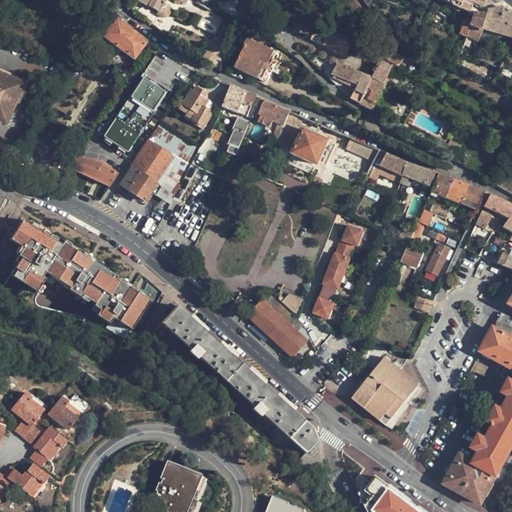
[(137,0),(137,1),(160,12),(166,0),(179,0),(182,1),(182,0),(137,0)]
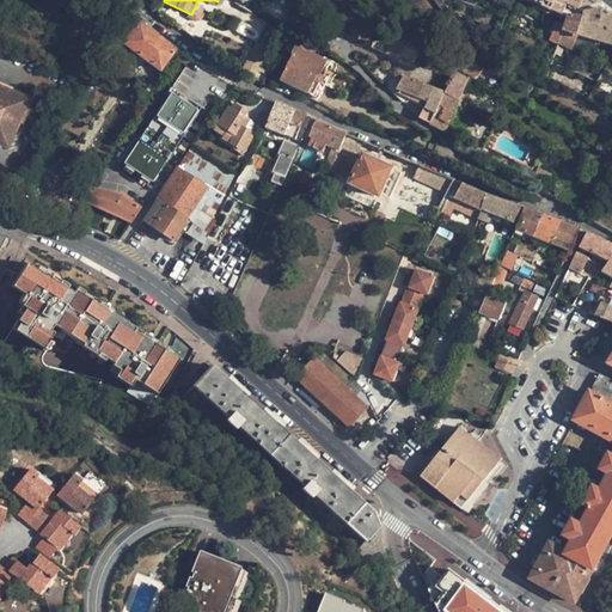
[(544,0),(542,7),(552,11),(556,0),(544,0)]
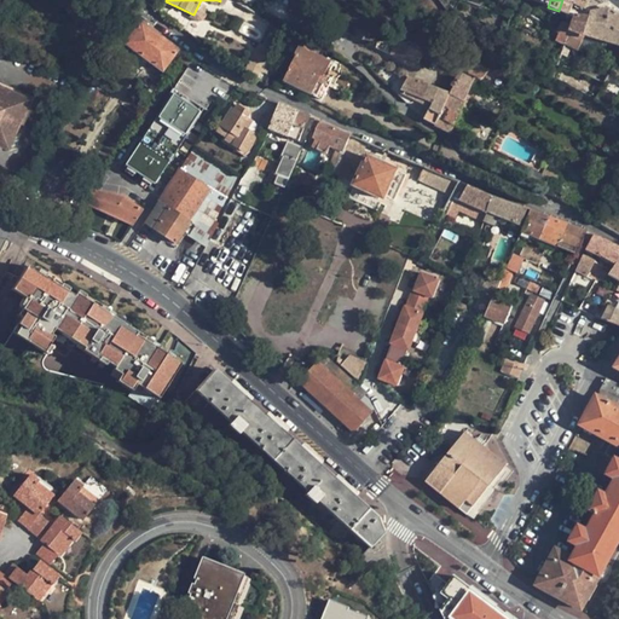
[(570,0),(562,0),(559,11),(570,15),(574,4),(574,3),(570,0)]
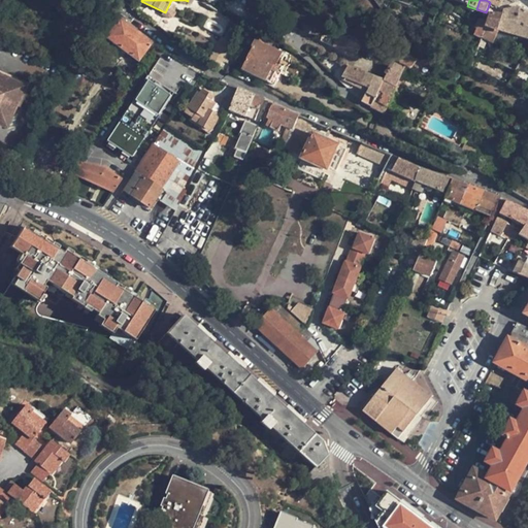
[(527,38),(527,12),(519,7),(503,10),(502,15),(490,14),(487,22),(483,35),(482,38),(480,45),(485,47),(488,40),(493,43),(499,31),(527,38)]
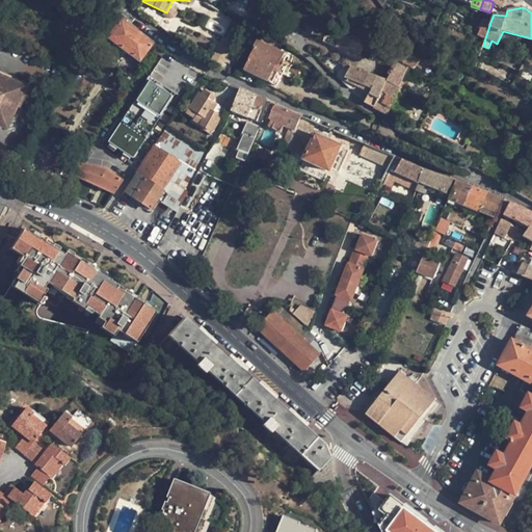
[(152,43),(122,20),(108,37),(139,60),(152,43)]
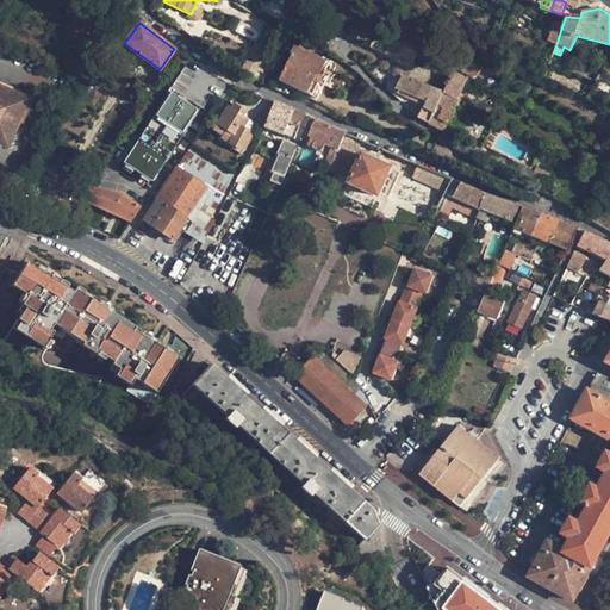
[(551,32),(549,35),(558,41),(562,25),(556,23),(555,25),(554,25),(552,33),(551,32)]
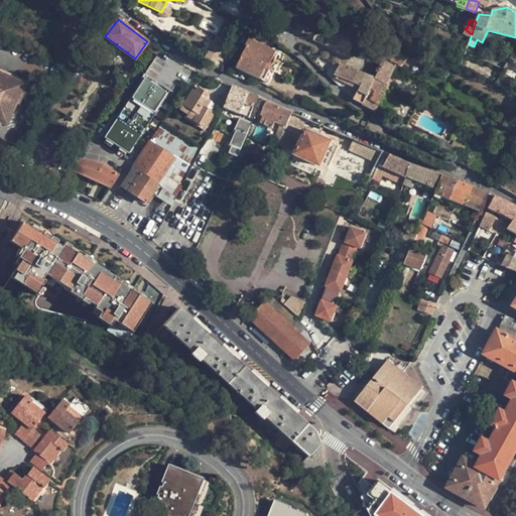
[(464,34),(471,37),(472,34),(465,29),(464,34)]
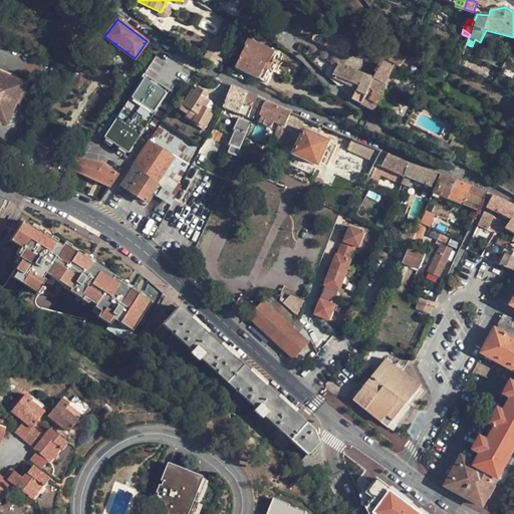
[(320,36),(313,35),(311,41),(325,47),(326,46),(336,47),(347,53),(354,40),(353,40),(350,38),(342,34),(340,38),(328,37),(328,38),(320,36)]
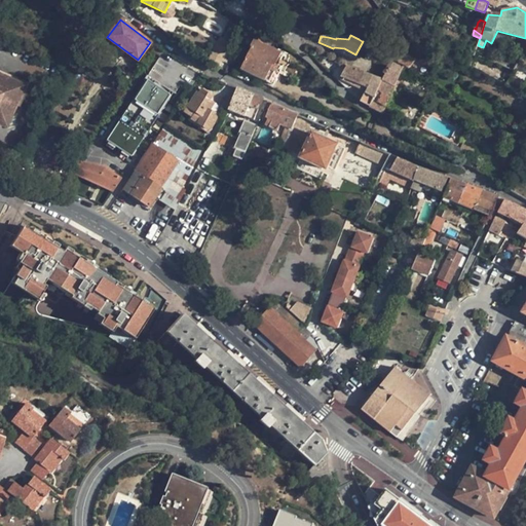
[(257,38),(255,39),(251,47),(253,47),(242,69),(271,83),(286,55),(264,44),(264,42),(257,38)]
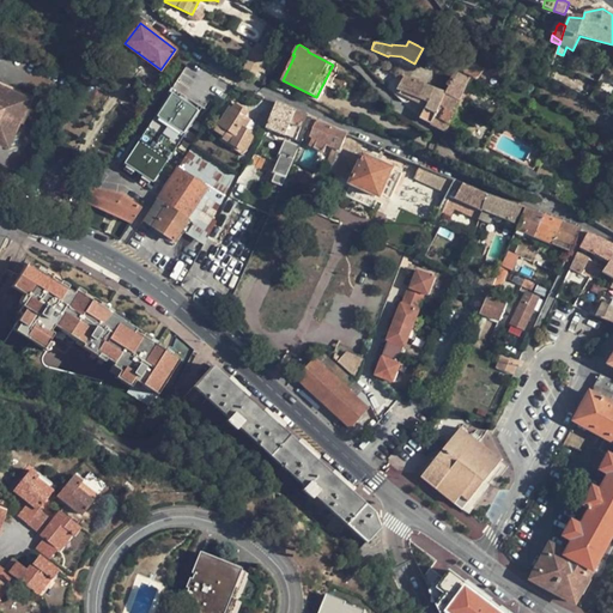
[(495,52),(492,53),(491,55),(490,56),(490,59),(492,61),(495,62),(496,64),(498,62),(501,61),(502,60),(503,58),(502,55),(501,53),(499,52),(497,52),(495,52)]
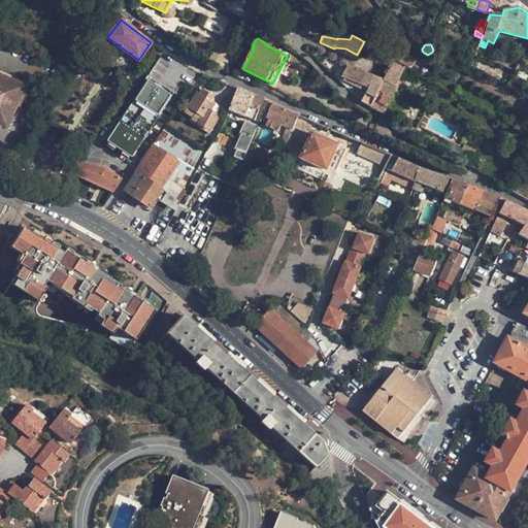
[(387,73),(384,79),(383,80),(384,80),(371,106),(385,113),(390,102),(392,103),(394,100),(391,99),(397,88),(396,87),(406,65),(409,67),(413,66),(418,58),(399,46),(393,58),(393,59),(388,69),(387,69),(385,72),(387,73)]
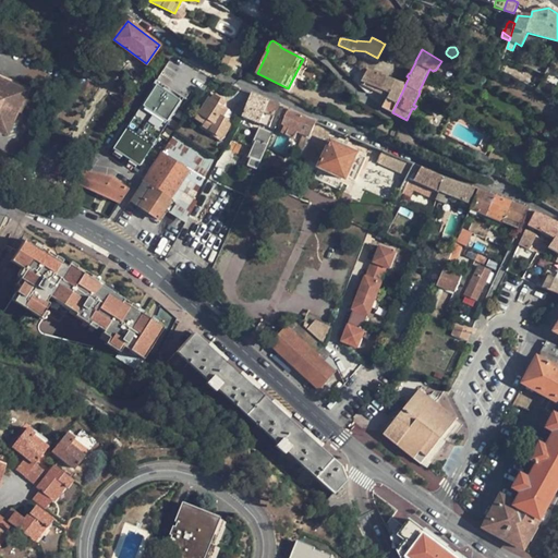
[(361,85),(375,92),(381,75),(368,70),(361,85)]
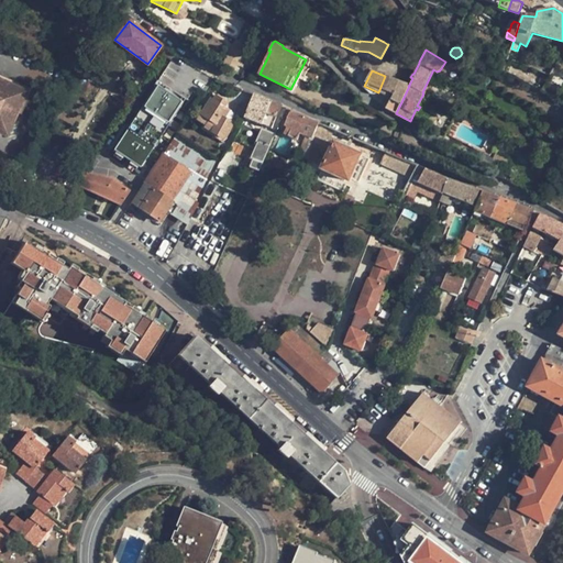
[(30,86),(0,73),(0,122),(0,121),(9,119),(14,121),(30,86)]
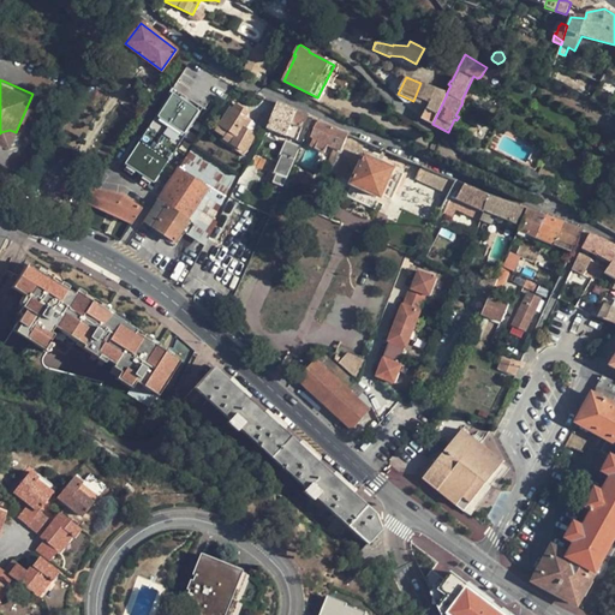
[(413,101),(427,107),(436,89),(421,83),(413,101)]
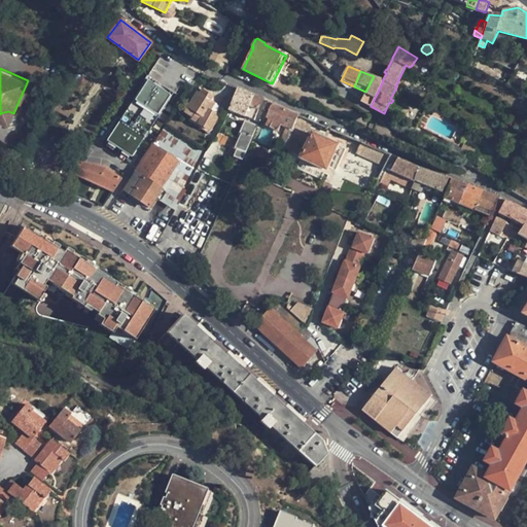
[(383,79),(374,76),(365,92),(366,93),(362,102),(371,106),(383,80),(382,80),(383,79)]
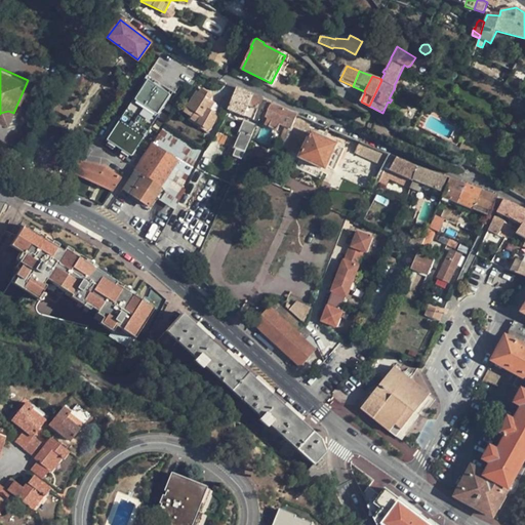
[(146,79),(145,81),(170,96),(172,98),(173,96),(146,79)]
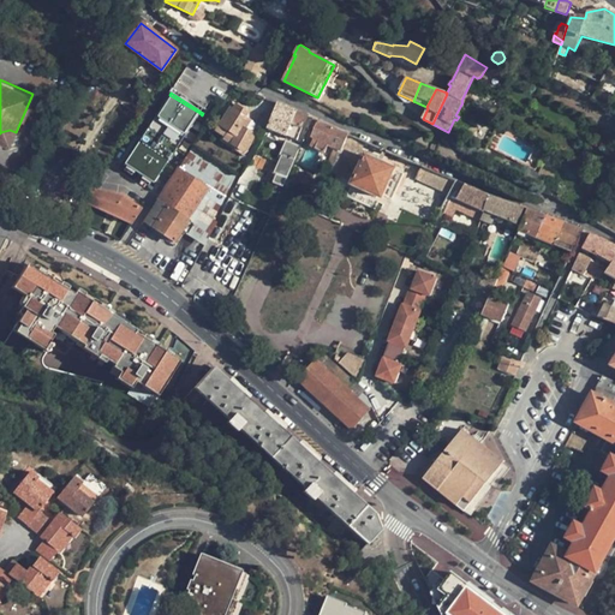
[(185,135),(199,113),(169,95),(125,163),(154,183),(159,174),(183,138),(185,135)]
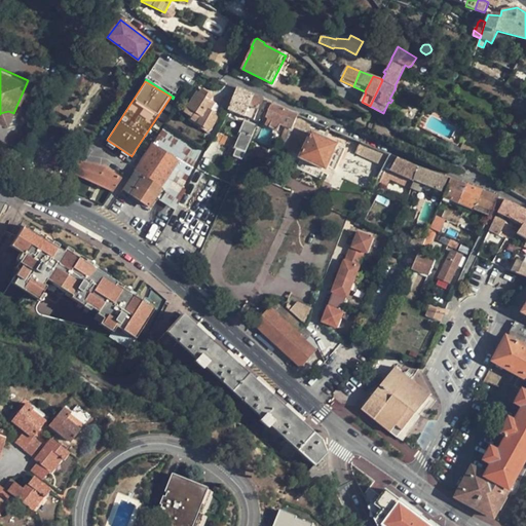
[(195,112),(192,117),(191,118),(207,129),(211,127),(217,115),(210,110),(214,104),(209,100),(212,96),(201,88),(198,94),(196,91),(187,107),(195,112)]
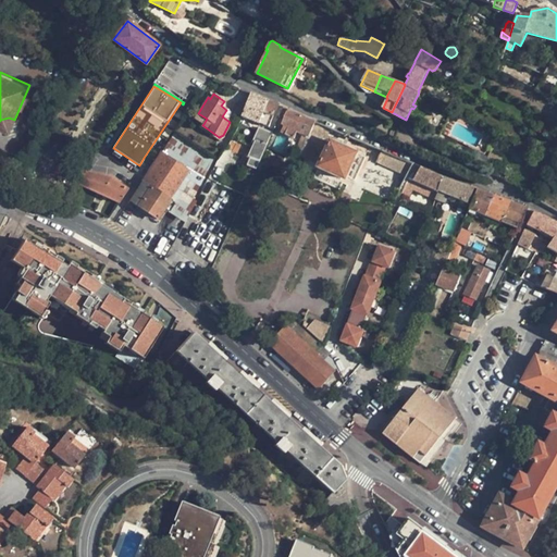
[(279,104),(251,94),(247,102),(242,115),(257,122),(269,126),(273,118),(279,104)]
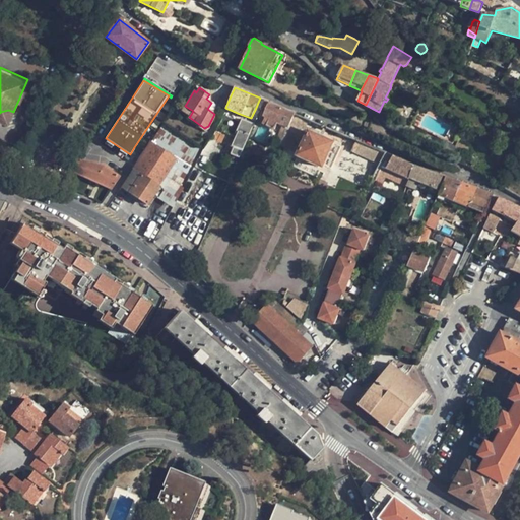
[(219,106),(225,108),(231,95),(224,93),(219,106)]
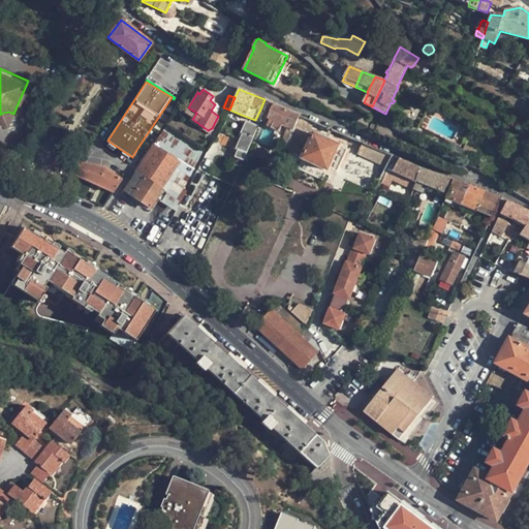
[(174,99),(172,97),(159,116),(161,117),(174,99)]
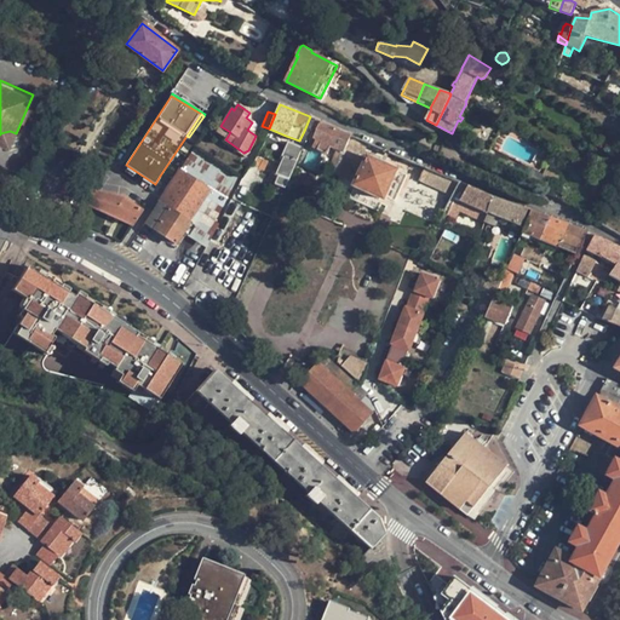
[(339,155),(343,156),(345,148),(350,136),(339,130),(320,121),(314,138),(316,139),(313,147),(327,154),(331,147),(337,149),(338,150),(337,155),(339,156),(339,155)]
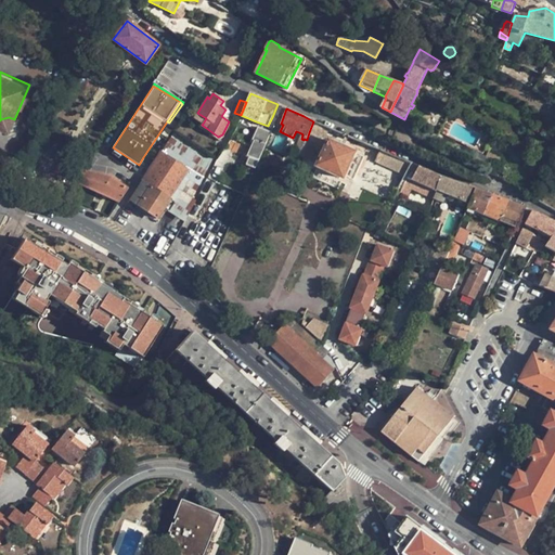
[(194,117),(201,121),(203,124),(206,118),(197,113),(194,117)]
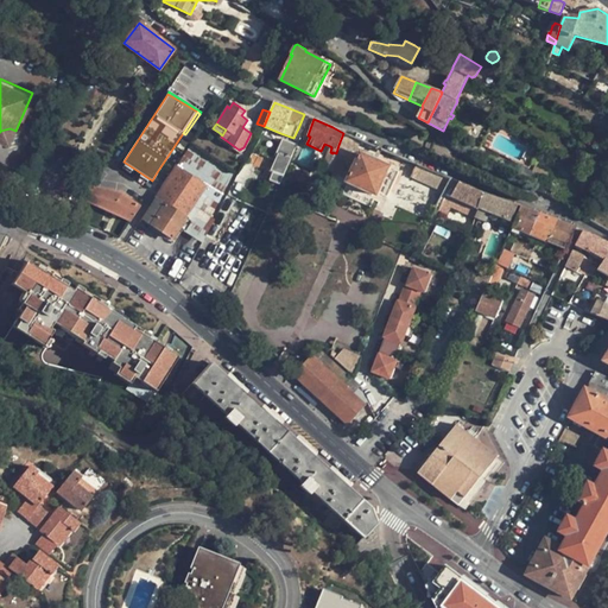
[(13,137),(16,131),(10,128),(0,131),(0,132),(0,138),(4,140),(13,137)]
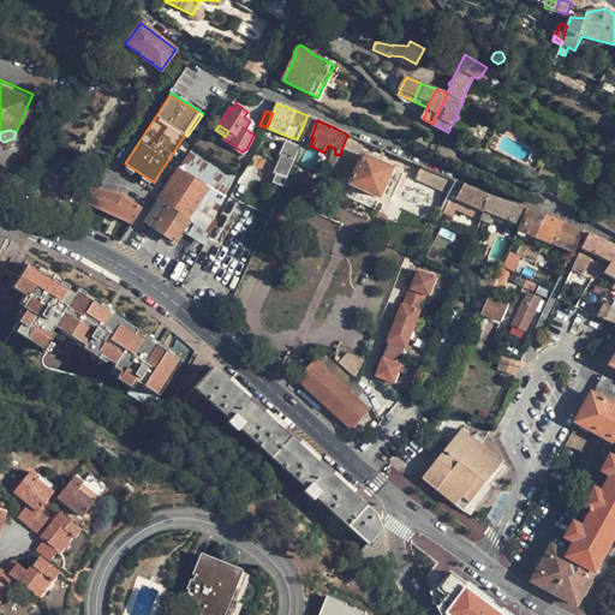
[(243,155),(246,149),(242,151),(224,138),(225,137),(222,135),(220,139),(243,155)]
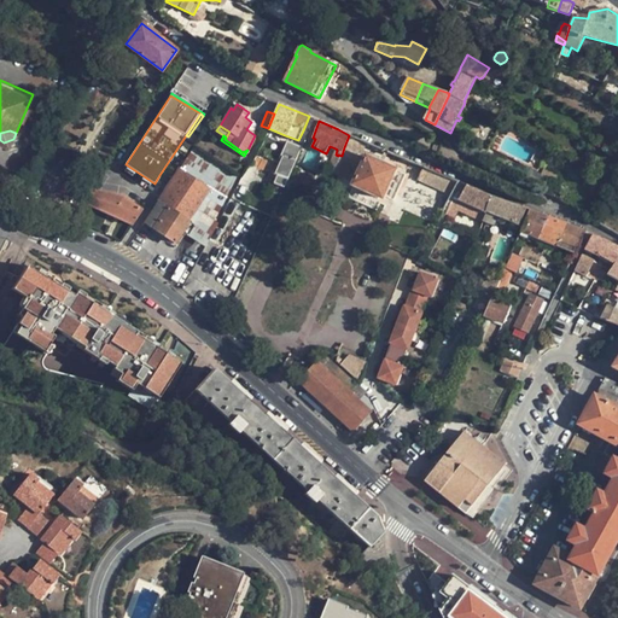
[(360,155),(366,141),(350,135),(349,135),(344,147),(360,155)]
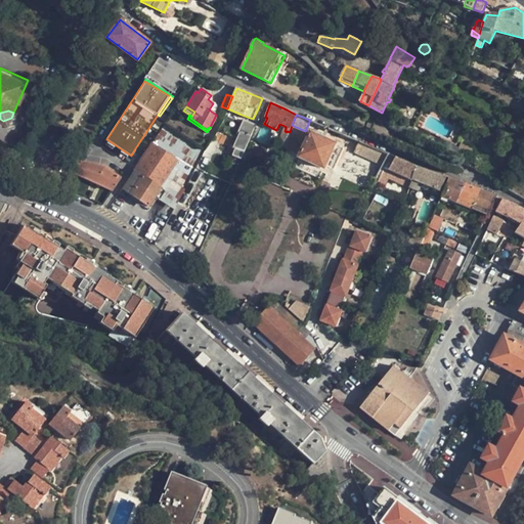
[(135,148),(144,156),(153,143),(166,124),(156,118),(135,148)]
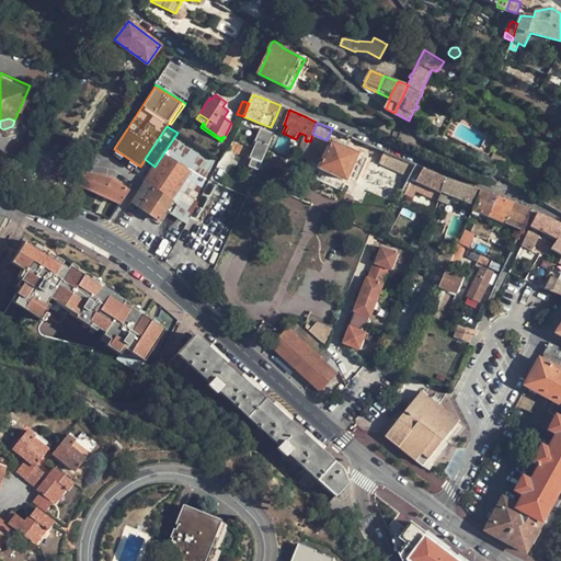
[(259,170),(274,134),(260,128),(255,140),(256,141),(250,158),(252,159),(250,167),(259,170)]
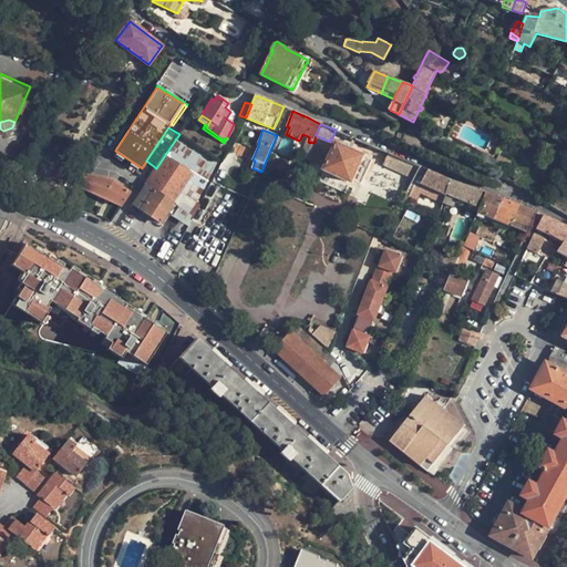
[(218,160),(179,134),(165,155),(202,178),(207,182),(208,181),(218,160)]
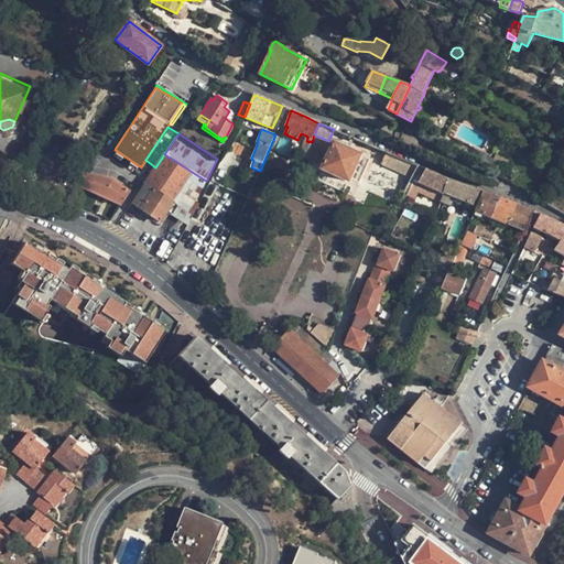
[(318,162),(328,141),(314,134),(312,142),(307,151),(305,156),(318,162)]
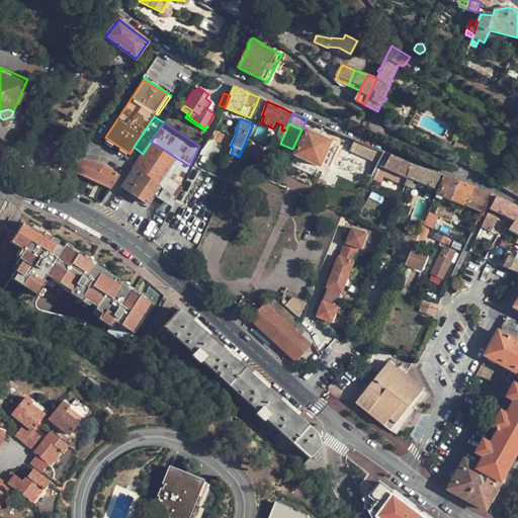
[(282,139),(286,131),(283,130),(283,131),(281,130),(282,125),(281,124),(277,137),(282,139)]
